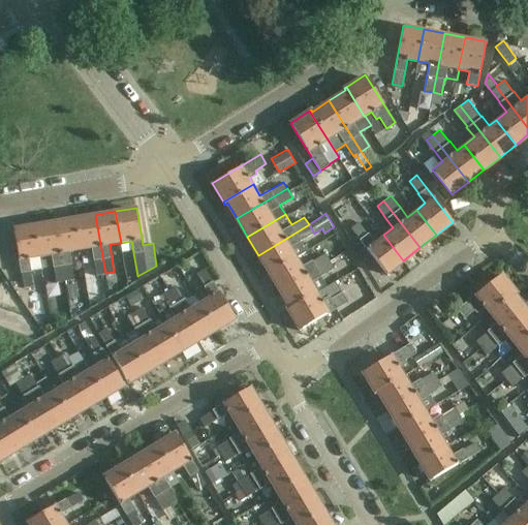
[(74,218),(81,249),(92,247),(96,275),(105,273),(95,215),(74,218)]
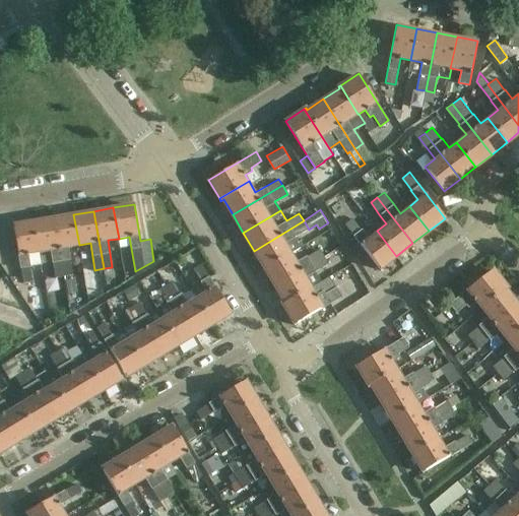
[(54,217),(64,275),(65,281),(74,279),(68,247),(79,245),(73,214),(54,217)]
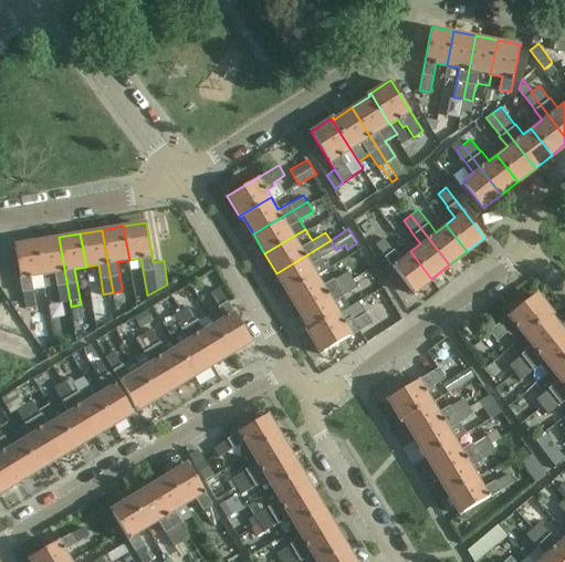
[(431,279),(410,251),(401,258),(394,248),(393,249),(384,236),(375,242),(414,292),(431,279)]
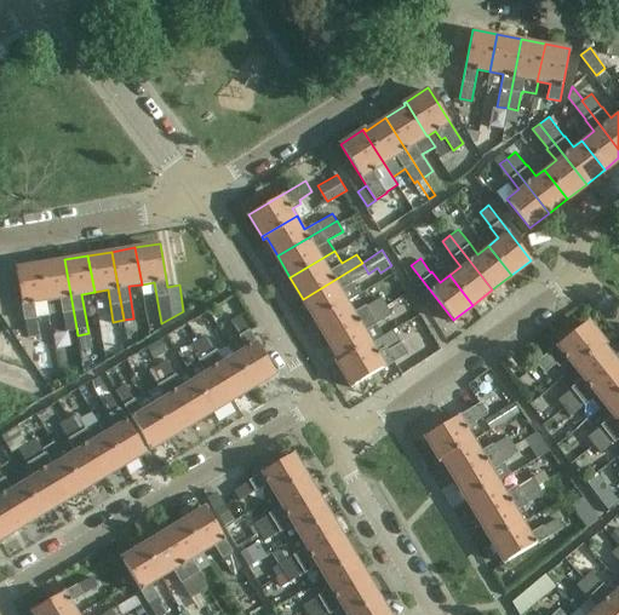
[(61,298),(63,312),(64,312),(67,329),(76,328),(64,259),(40,264),(47,300),(61,298)]
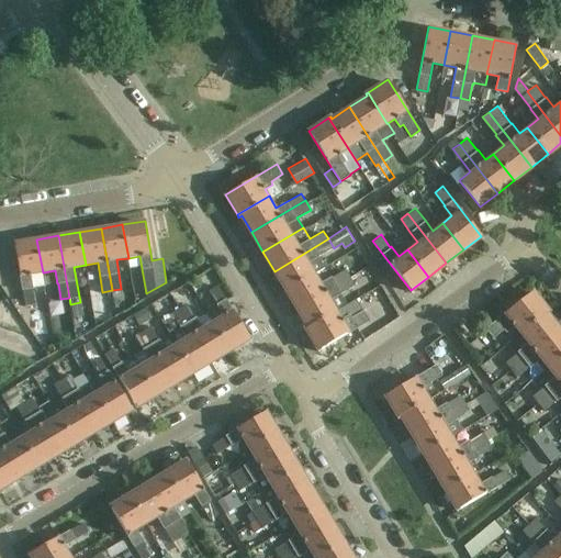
[(325,266),(320,256),(320,255),(333,246),(328,238),(275,271),(285,290),(315,272),(314,272),(325,266)]
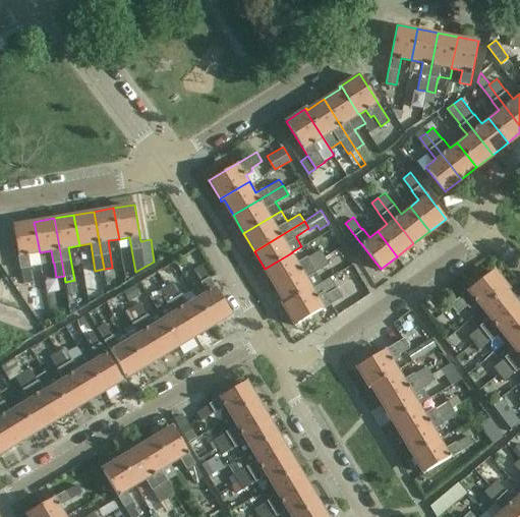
[(34,281),(31,266),(43,264),(40,252),(34,222),(13,225),(23,283),(34,281)]
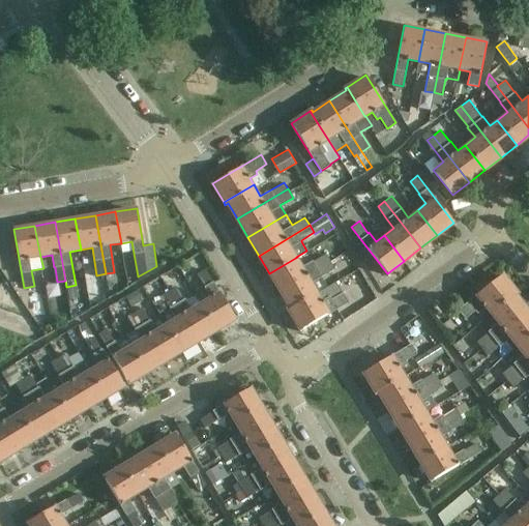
[(297,257),(269,273),(281,292),(331,261),(326,253),(313,260),(302,266),(297,257)]
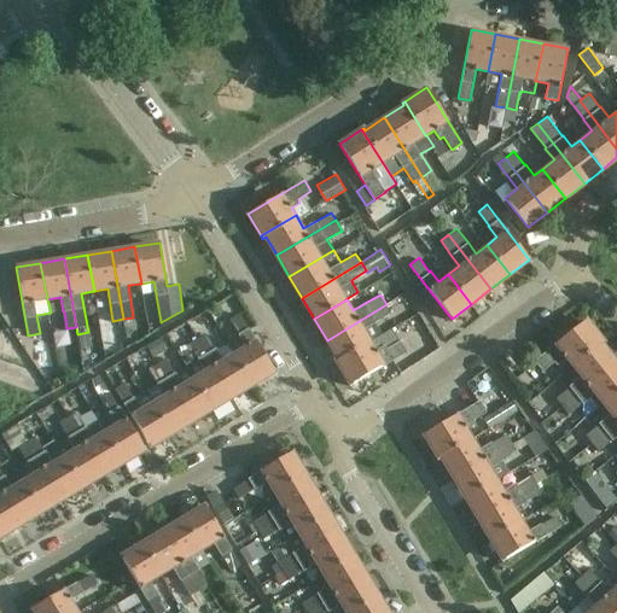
[(386,304),(327,340),(338,358),(336,360),(337,362),(384,334),(376,321),(390,311),(386,304)]
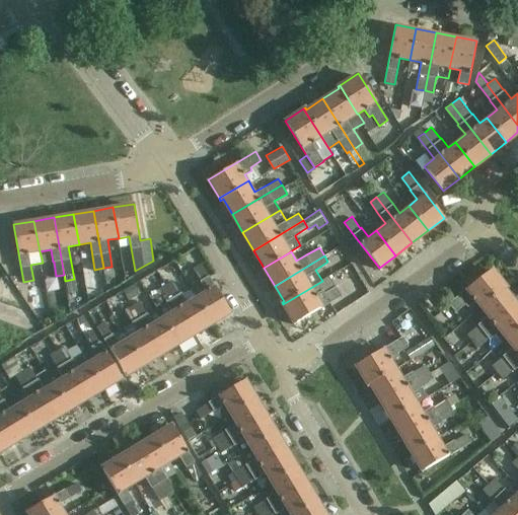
[(197,296),(213,322),(231,312),(201,263),(193,267),(201,280),(200,280),(206,290),(197,296)]
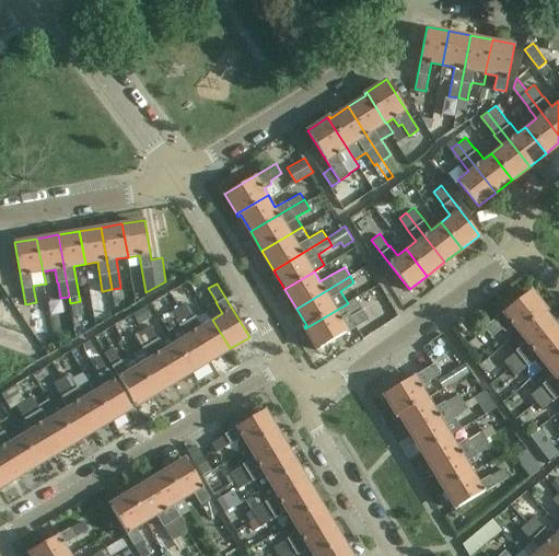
[(516,329),(545,308),(531,289),(484,326),(491,336),(502,327),(504,331),(512,325),(516,329)]
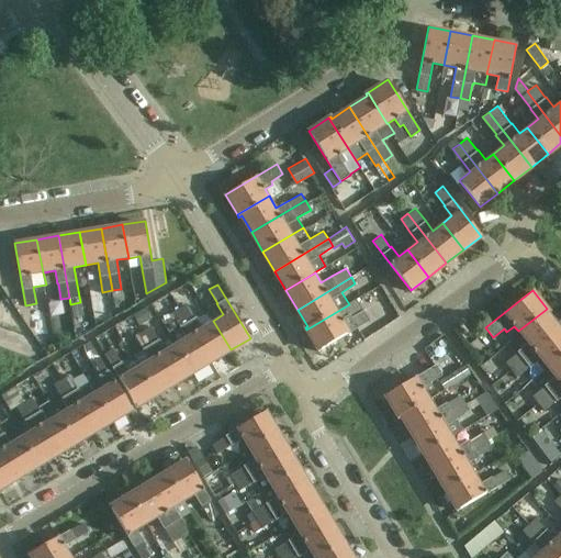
[(231,349),(213,321),(203,326),(197,315),(195,316),(188,302),(180,308),(212,360),(231,349)]
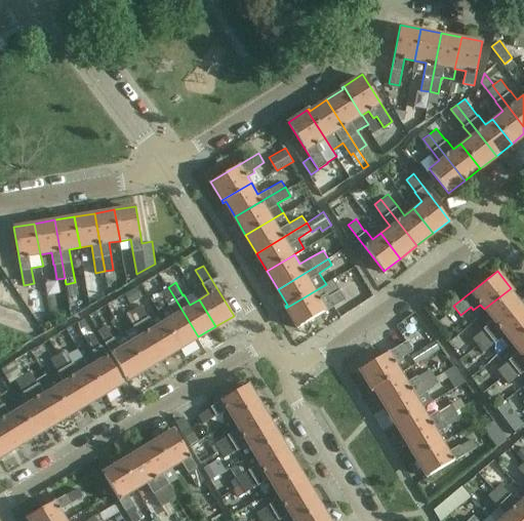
[(339,288),(331,293),(326,284),(286,308),(297,327),(346,298),(339,288)]
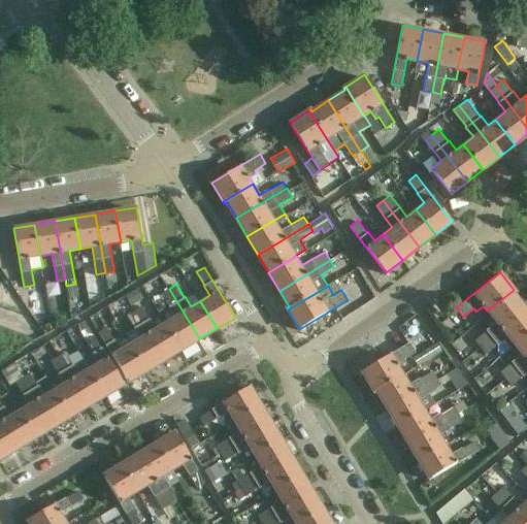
[(137,287),(125,294),(131,304),(143,297),(137,287)]
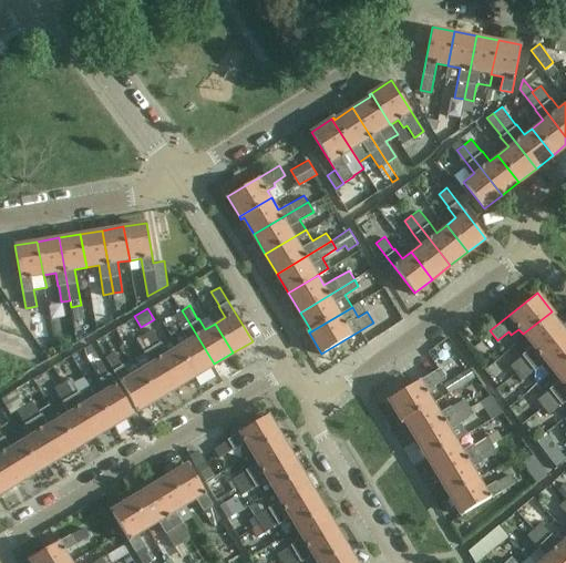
[(214,364),(182,310),(163,320),(172,336),(195,376),(214,364)]
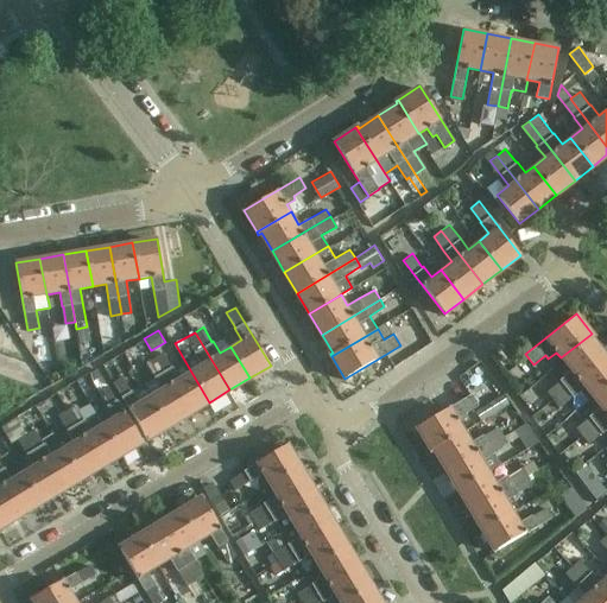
[(551,397),(605,354),(592,338),(594,336),(592,334),(561,357),(570,370),(560,379),(560,380),(547,391),(551,397)]
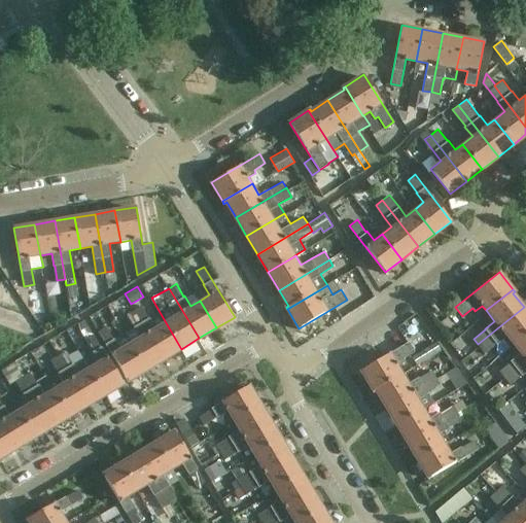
[(134,309),(164,359),(181,349),(160,312),(150,318),(149,317),(148,317),(141,305),(134,309)]
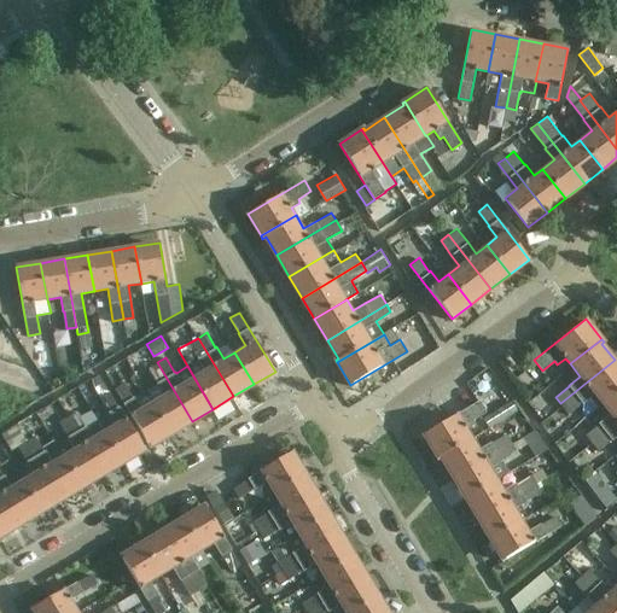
[(601,402),(616,389),(616,362),(615,360),(560,403),(568,413),(582,402),(582,403),(594,393),(601,402)]
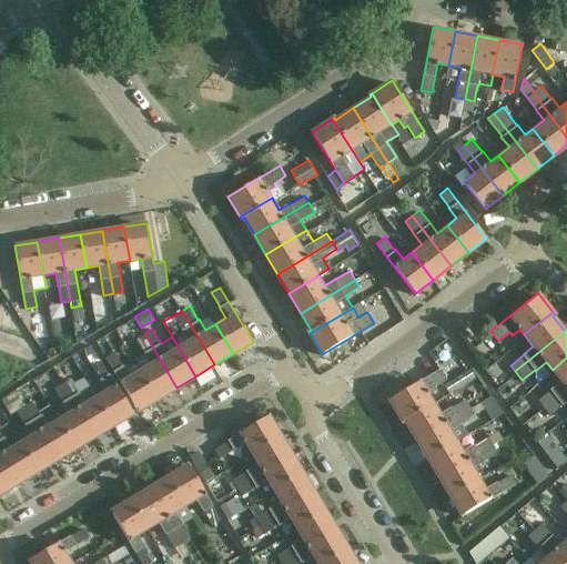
[(134,359),(141,369),(140,370),(158,399),(176,388),(144,333),(135,338),(144,352),(143,352),(144,353),(134,359)]
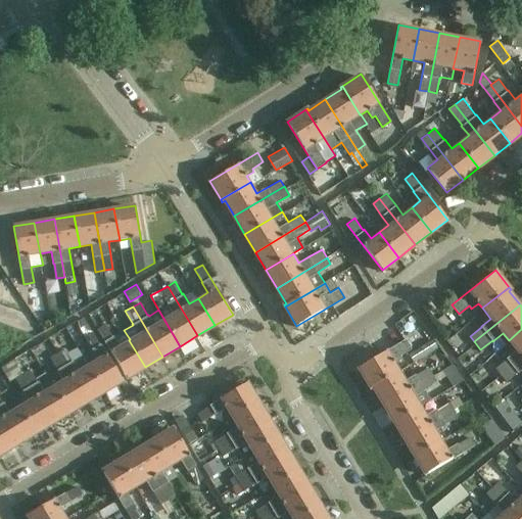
[(105,323),(97,328),(127,378),(145,367),(129,340),(130,339),(124,330),(124,329),(113,335),(112,335),(105,323)]
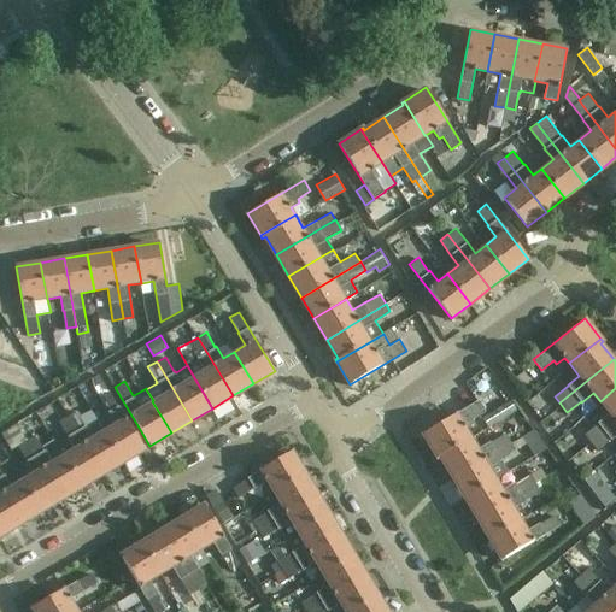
[(590,441),(615,419),(615,388),(600,401),(609,412),(597,422),(598,423),(585,434),(590,441)]
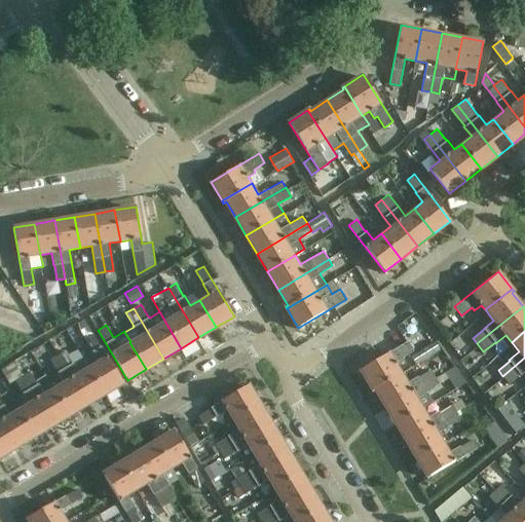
[(99,361),(90,366),(89,367),(105,395),(123,383),(92,332),(85,337),(92,350),(99,361)]
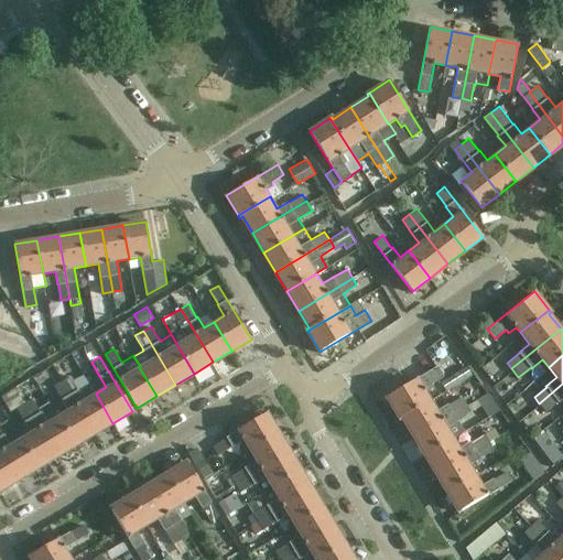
[(398,416),(430,397),(426,391),(434,386),(432,383),(444,376),(437,365),(387,396),(398,416)]
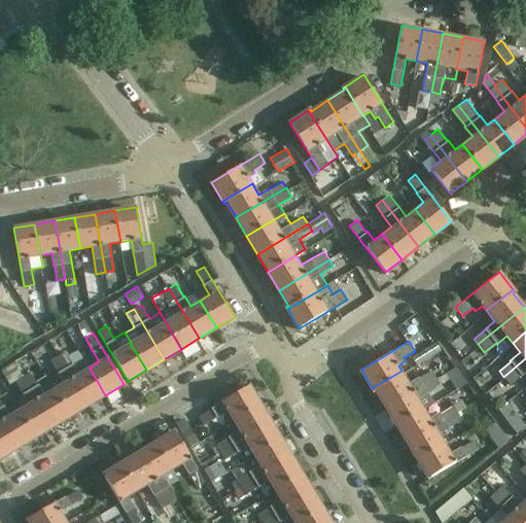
[(435,341),(412,356),(417,364),(441,349),(435,341)]
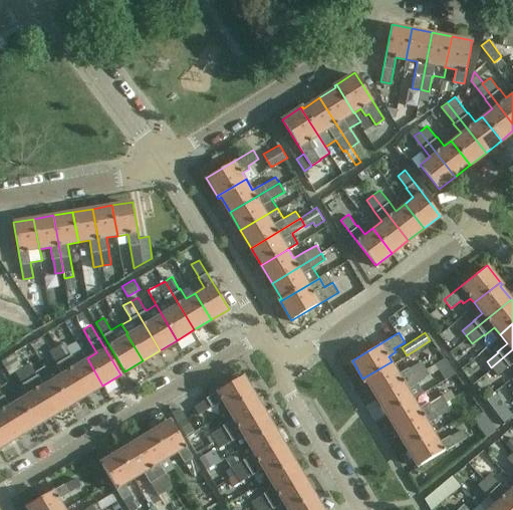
[(82,348),(72,354),(71,353),(70,354),(63,341),(56,345),(85,396),(102,386),(87,358),(88,357),(82,348)]
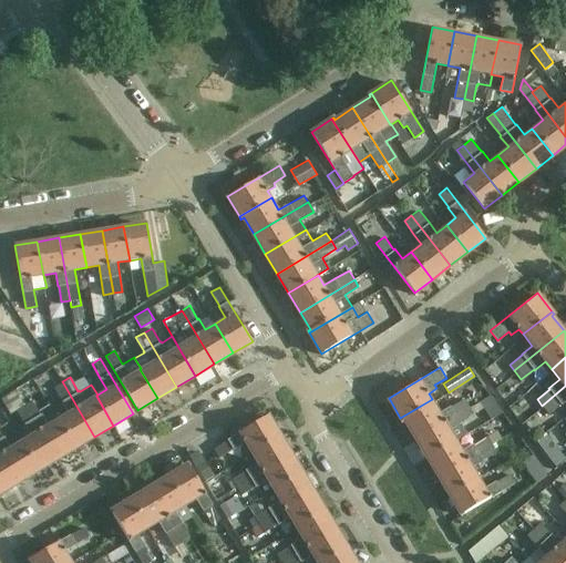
[(59,418),(75,448),(94,437),(62,381),(54,386),(62,400),(61,400),(69,412),(59,418)]
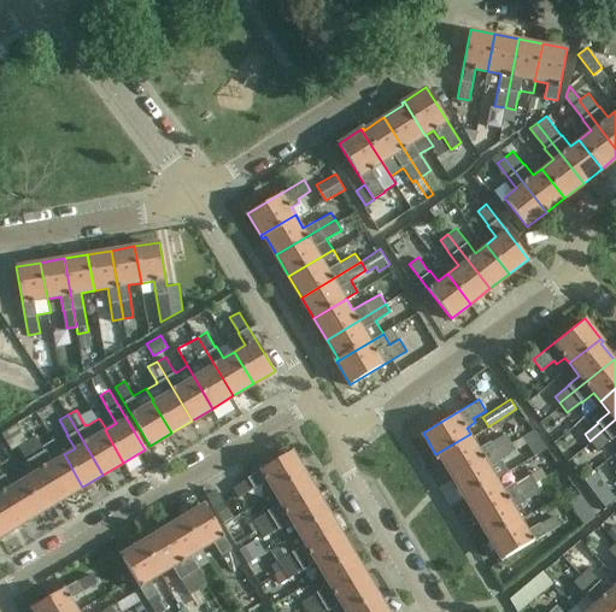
[(615,419),(590,441),(597,449),(611,439),(615,435),(615,419)]
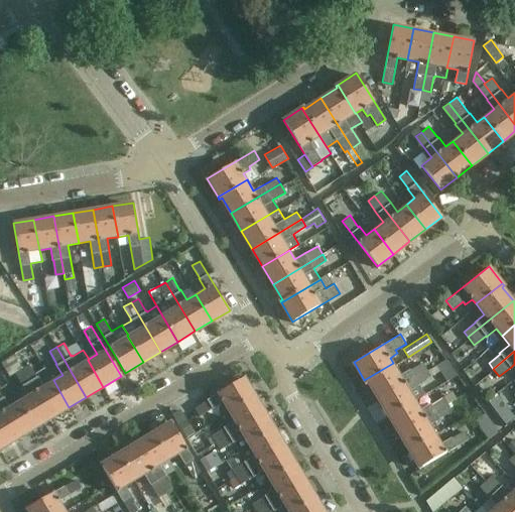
[(393,363),(364,380),(366,383),(368,382),(377,396),(426,367),(422,361),(410,368),(399,374),(393,363)]
